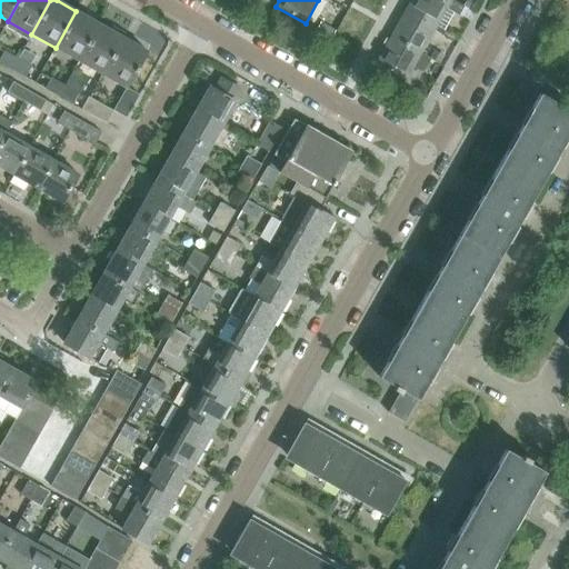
[(411,0),(407,9),(437,26),(447,8),(459,13),(463,6),(452,0),(411,0)]
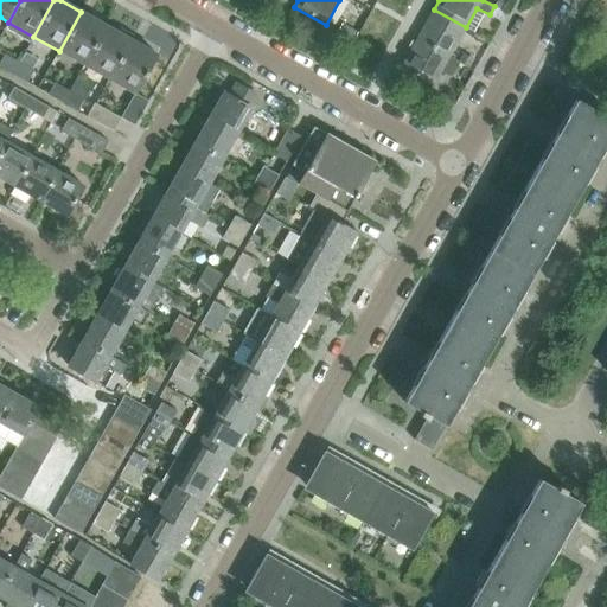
[(434,10),(417,38),(449,56),(466,27),(434,10)]
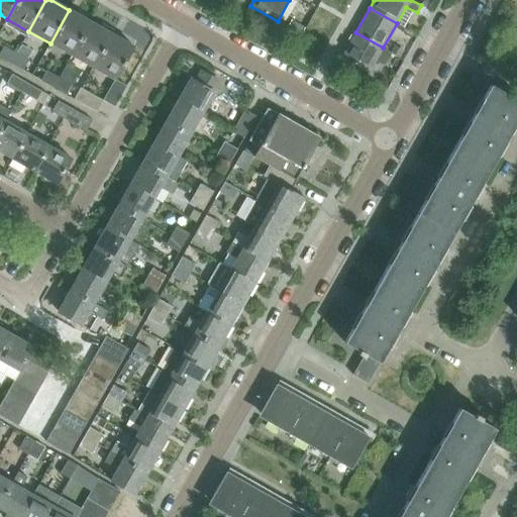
[(50,43),(72,56),(91,22),(69,10),(50,43)]
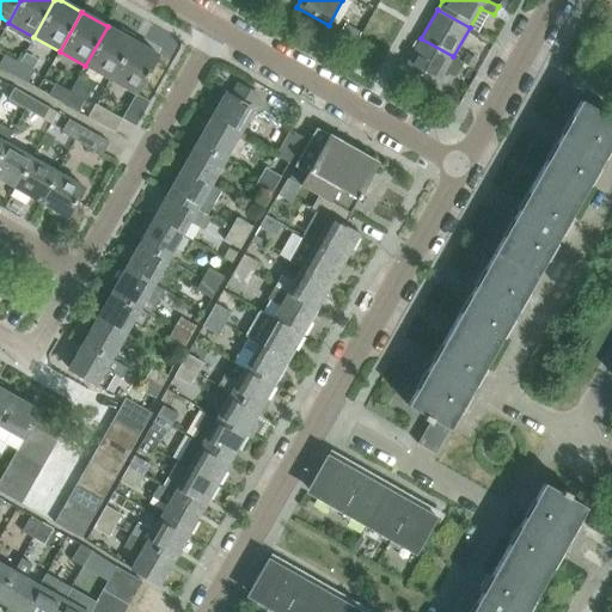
[(85,66),(110,80),(133,41),(108,26),(85,66)]
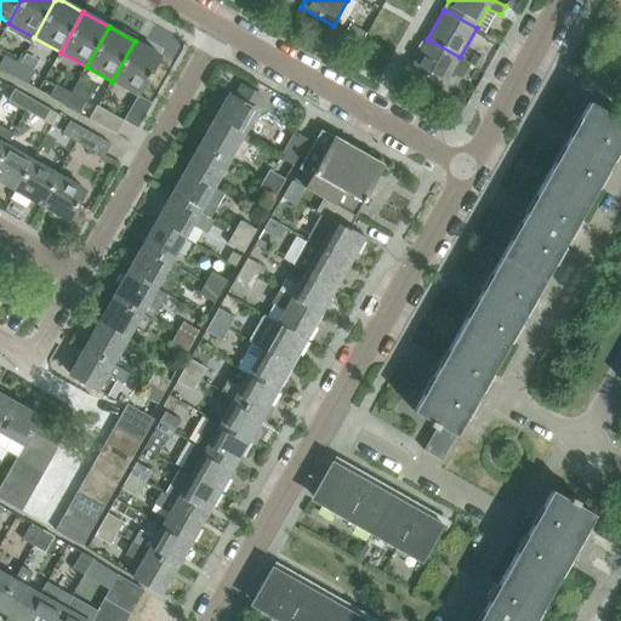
[(427,39),(410,69),(443,87),(451,73),(461,78),(469,63),(427,39)]
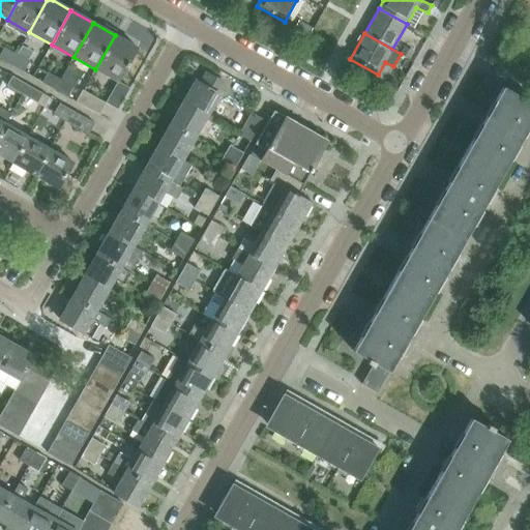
[(115,35),(95,69),(117,82),(137,48),(115,35)]
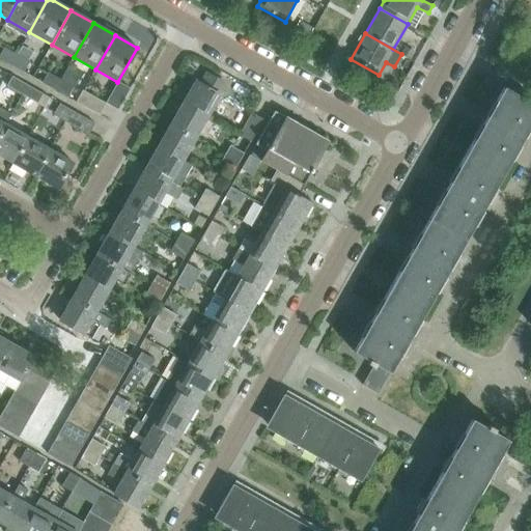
[(0,53),(0,58),(10,65),(16,56),(3,49),(0,53)]
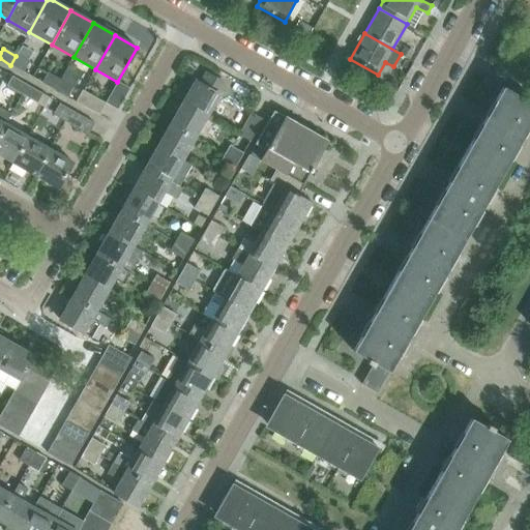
[(16,56),(10,65),(23,71),(28,63),(16,56)]
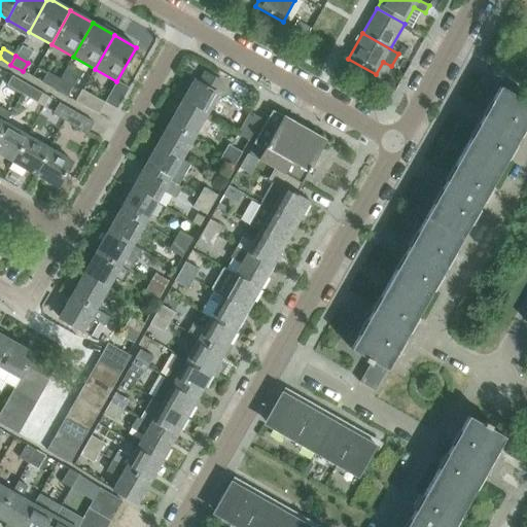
[(180,102),(205,116),(218,94),(224,83),(204,72),(198,83),(194,80),(180,102)]
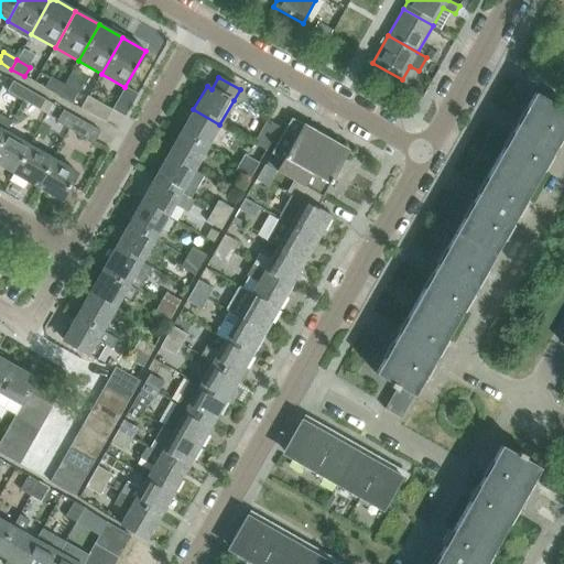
[(44,88),(57,96),(63,86),(50,78),(44,88)]
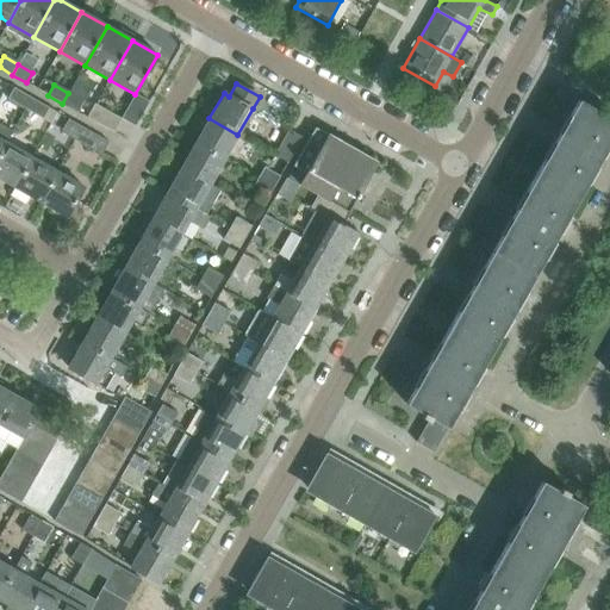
[(8,99),(26,109),(32,99),(14,88),(8,99)]
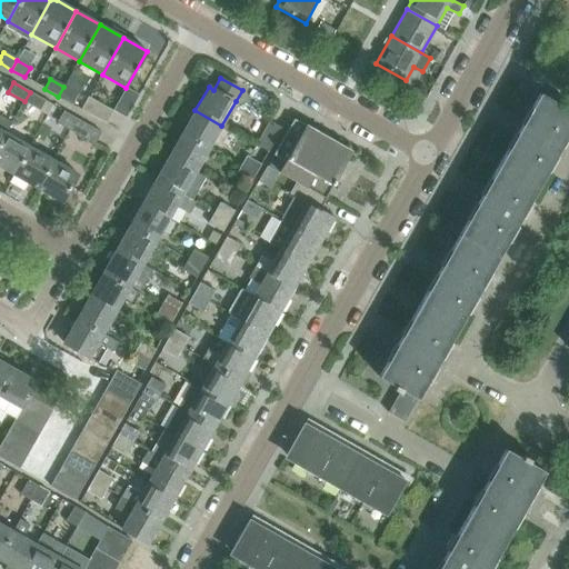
[(63,87),(58,97),(71,105),(77,95),(63,87)]
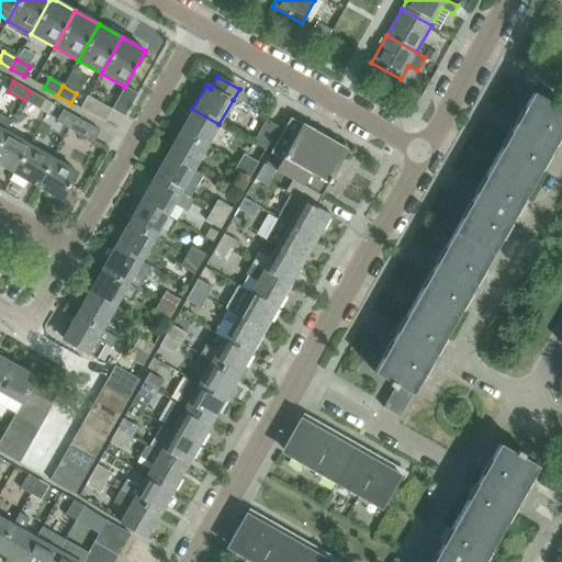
[(30,91),(24,100),(40,110),(45,100),(30,91)]
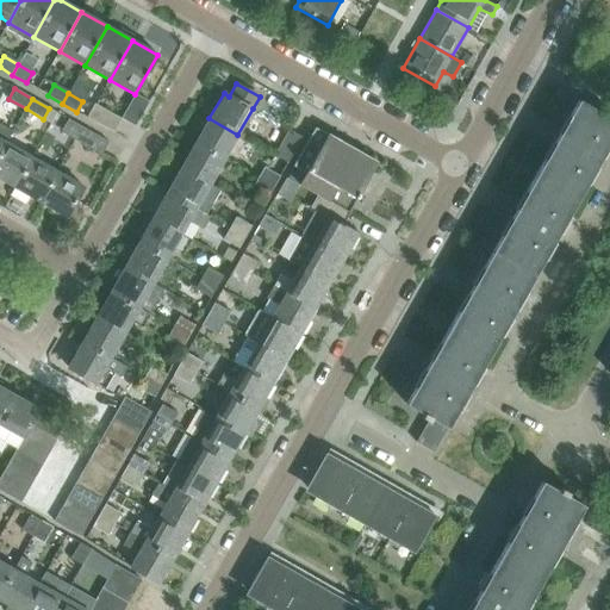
[(609,141),(609,117),(578,99),(535,175),(577,199),(609,141)]
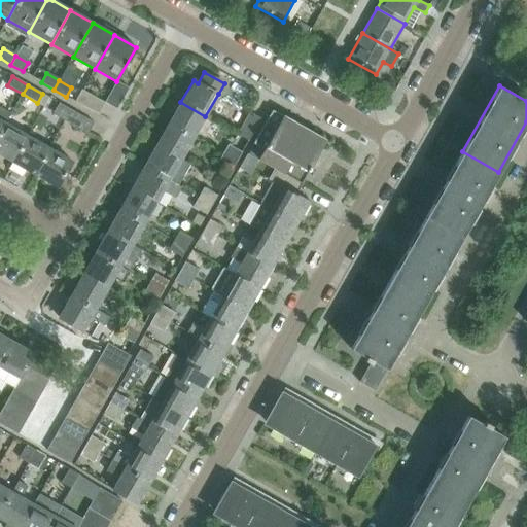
[(75,101),(98,114),(104,103),(81,90),(75,101)]
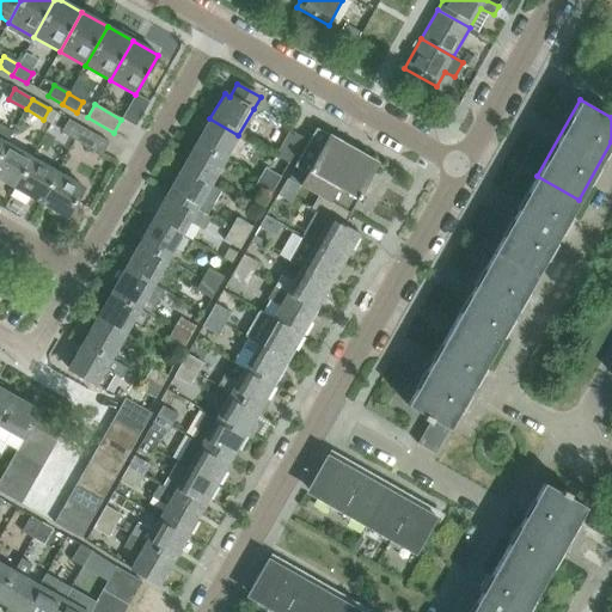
[(196,144),(225,160),(238,135),(209,118),(196,144)]
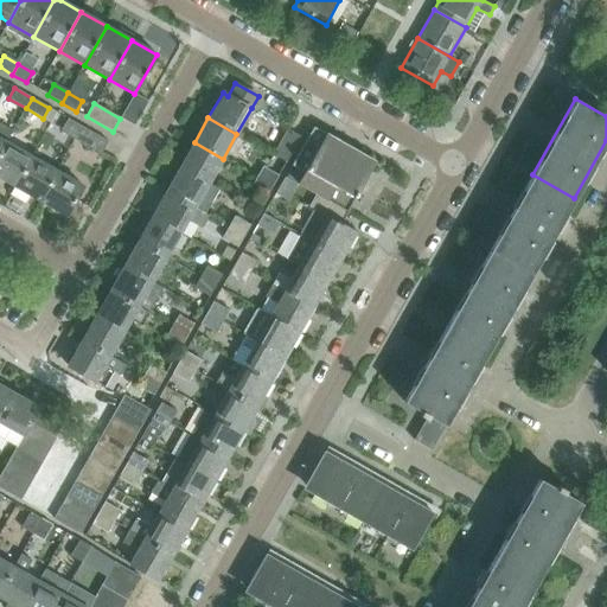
[(62,132),(75,140),(83,127),(69,119),(62,132)]
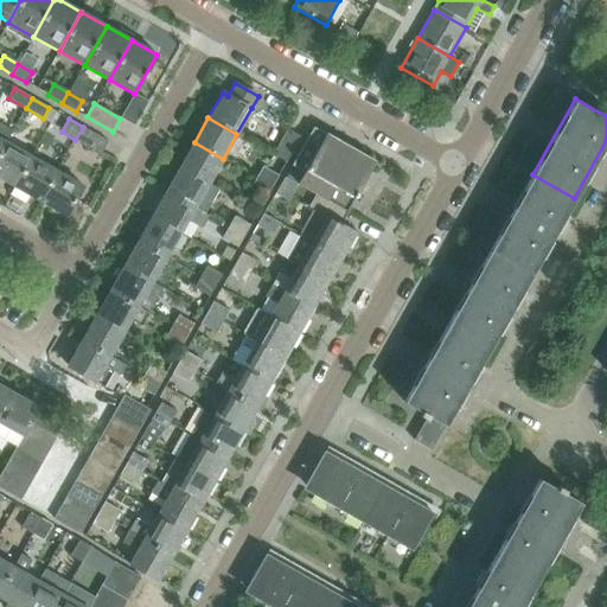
[(83,127),(75,140),(101,154),(109,142),(83,127)]
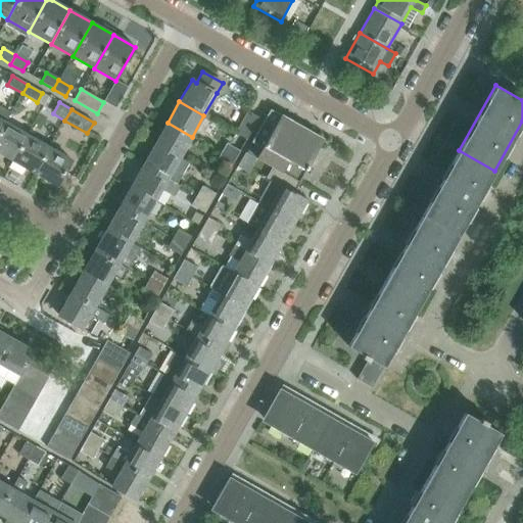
[(323,140),(280,116),(270,109),(265,119),(250,143),(251,143),(262,149),(256,158),(272,168),(298,183),(323,140)]
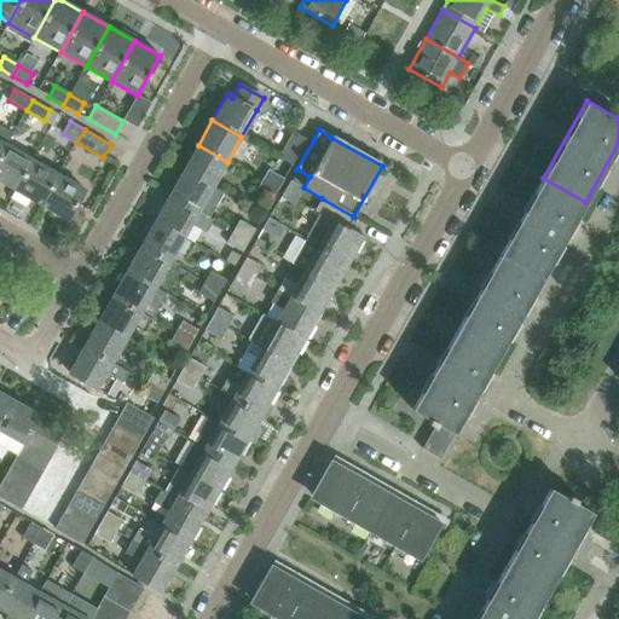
[(279,154),(293,162),(306,139),(293,132),(279,154)]
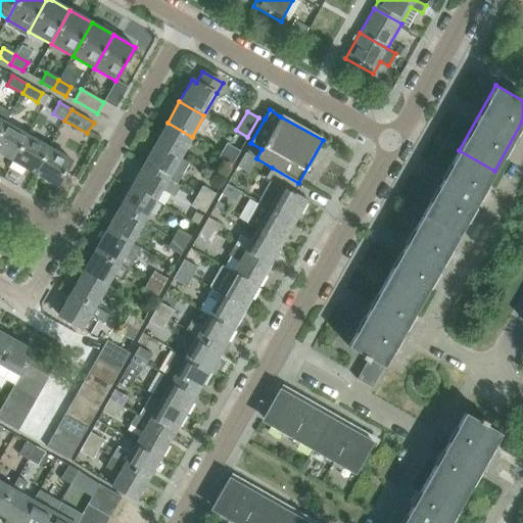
[(0,132),(0,153),(12,160),(28,135),(5,123),(0,132)]
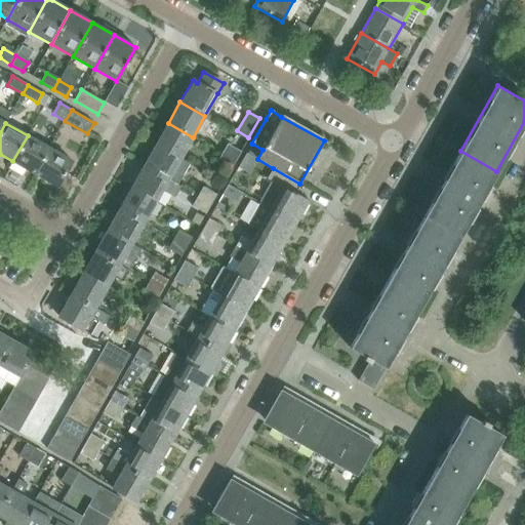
[(180,159),(193,137),(168,123),(156,145),(180,159)]
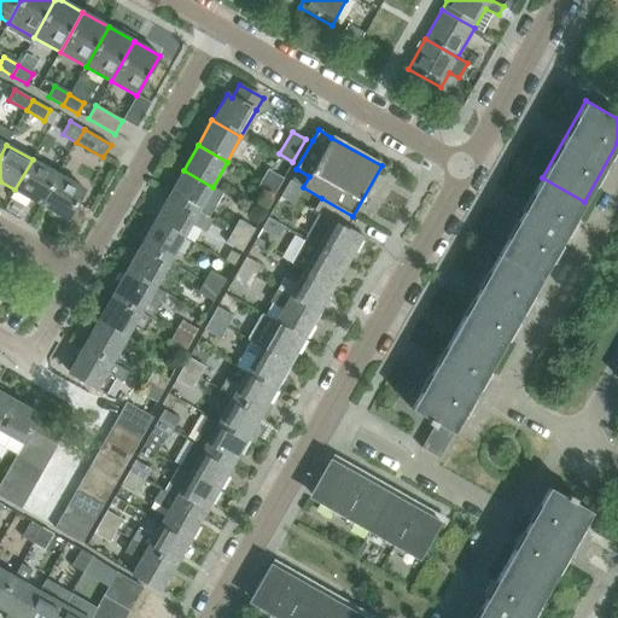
[(15,190),(41,205),(58,174),(33,159),(15,190)]
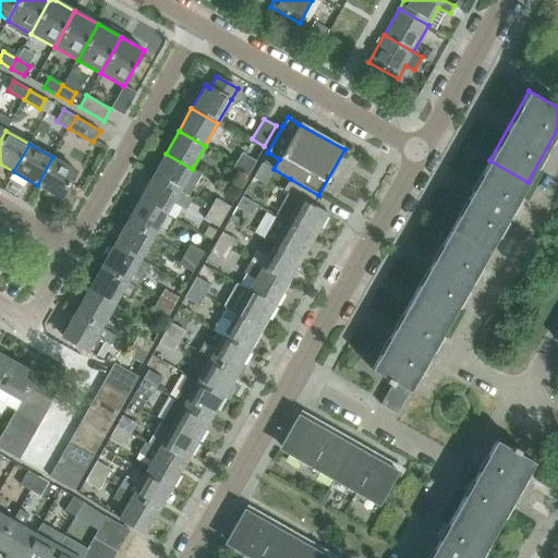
[(262,165),(273,170),(274,169),(279,159),(268,153),(262,165)]
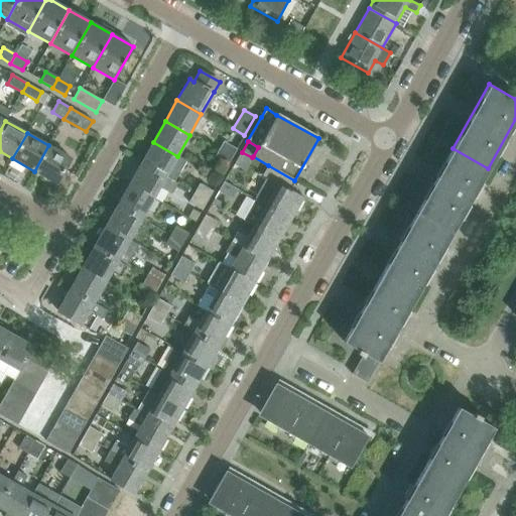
[(174,181),(185,160),(177,156),(153,142),(141,163),(165,176),(174,181)]
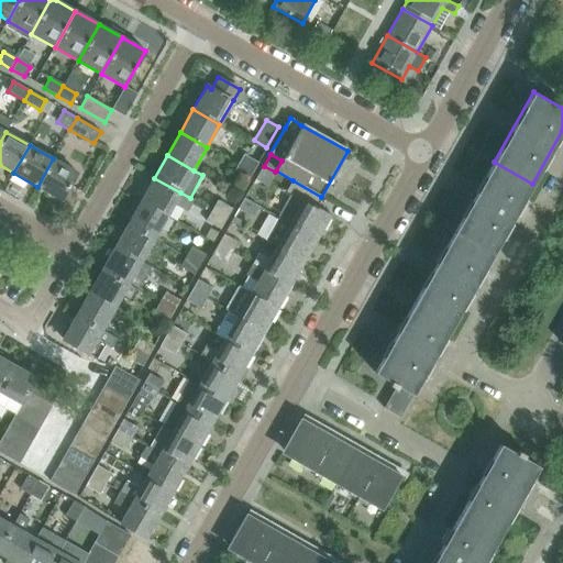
[(245,156),(240,166),(252,173),(257,163),(245,156)]
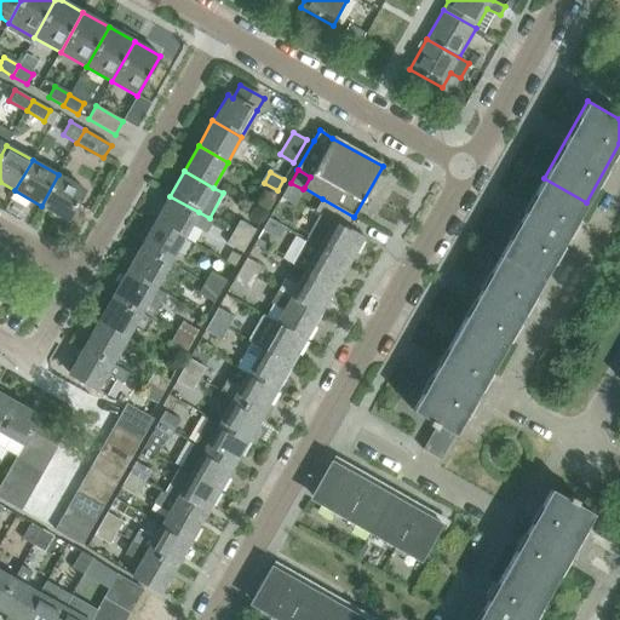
[(58,174),(41,206),(68,220),(85,190),(58,174)]
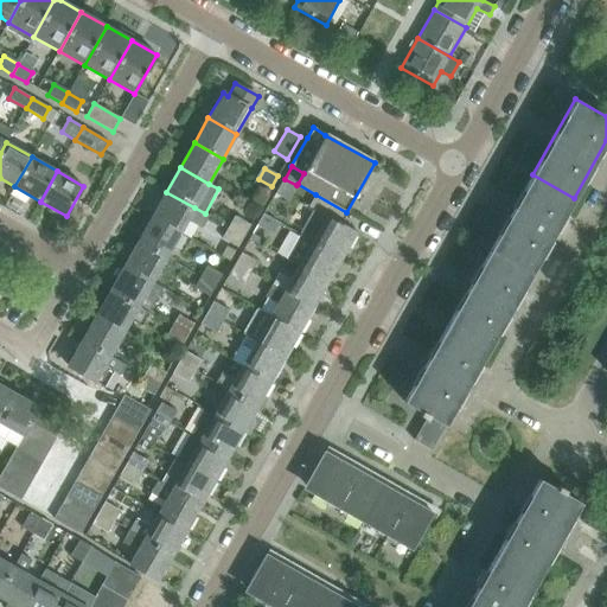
[(574,198),(532,174),(490,250),(531,274),(574,198)]
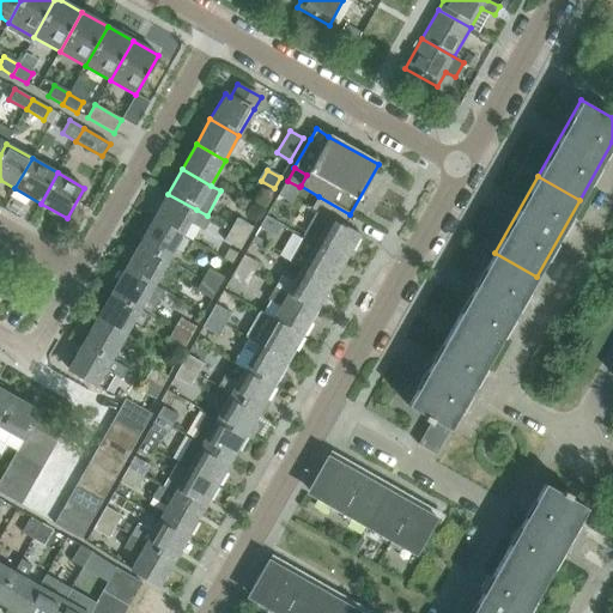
[(261,181),(254,192),(268,200),(274,188),(261,181)]
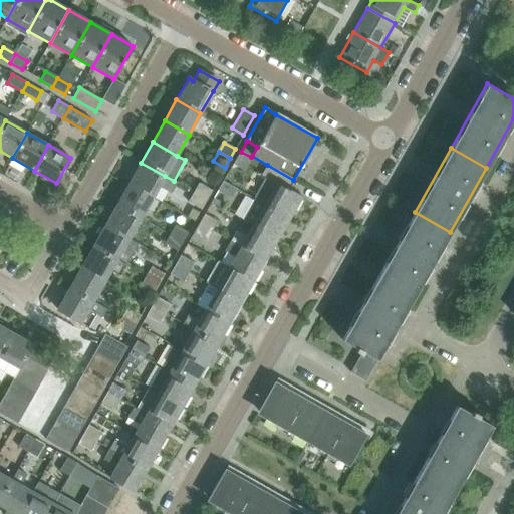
[(169,193),(176,183),(174,181),(165,176),(141,163),(129,184),(153,197),(159,187),(169,193)]
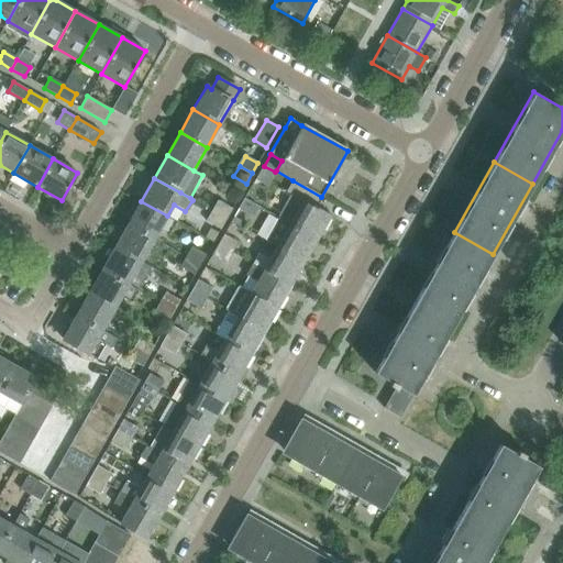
[(291,195),(278,219),(289,225),(316,240),(329,217),(315,208),(321,197),(293,180),(286,192),(291,195)]
